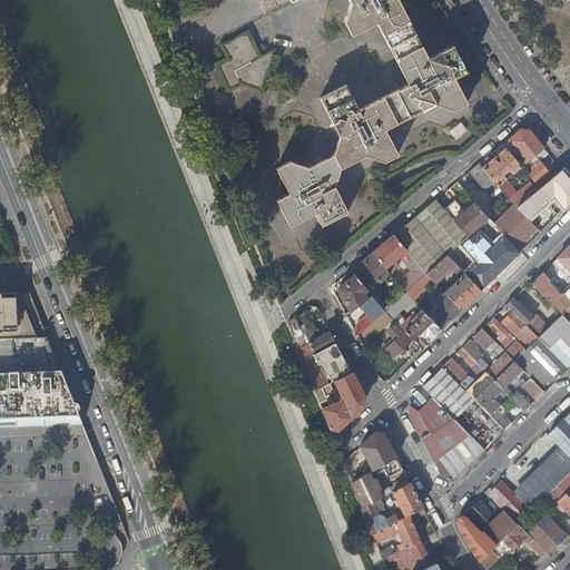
[(291,227),(315,214),(322,226),(349,213),(335,187),(341,169),(367,155),(386,161),(400,154),(386,129),(436,104),(454,110),(468,102),(455,78),(468,71),(453,46),(429,58),(397,0),(350,0),(351,2),(345,21),(345,23),(352,36),(377,22),(409,85),(360,110),(346,85),(321,99),(340,137),(334,155),(308,168),(291,161),(276,169),(288,195),(277,200),(291,227)]
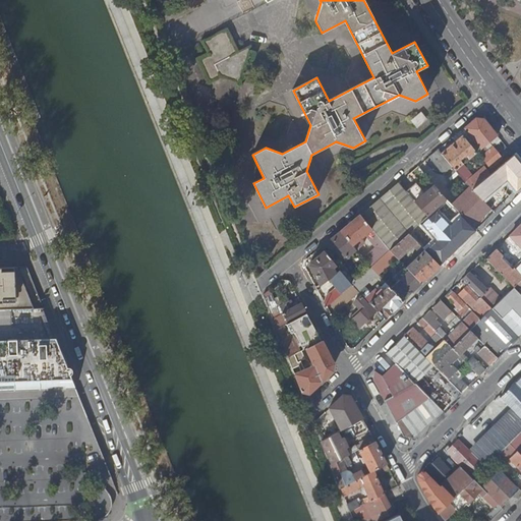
[(204,42),(209,53),(197,59),(210,83),(222,77),(239,82),(251,46),(239,52),(228,30),(204,42)]
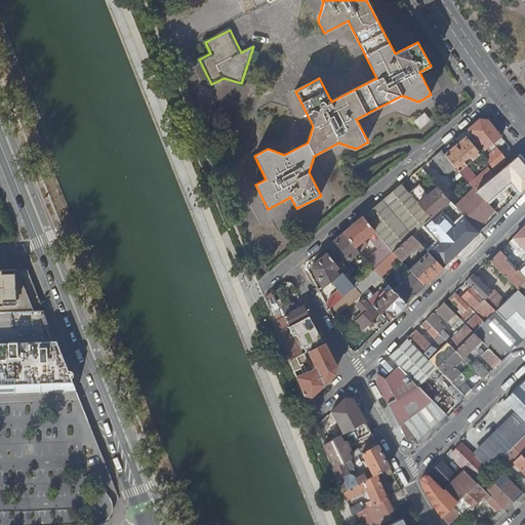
[(431,121),(425,113),(415,121),(421,129),(431,121)]
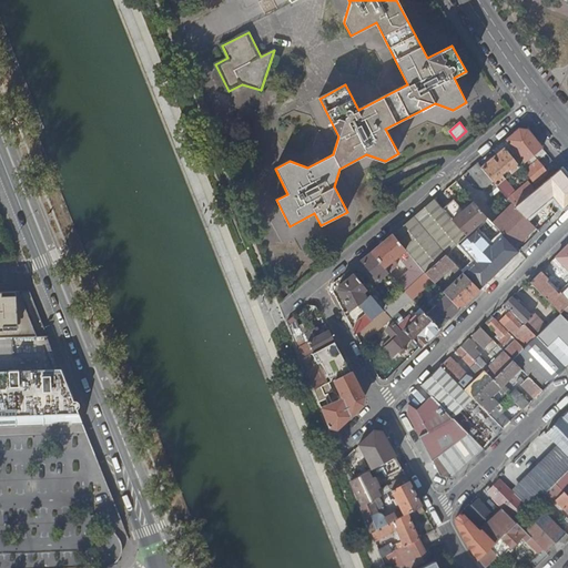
[(521,158),(517,162),(520,166),(521,165),(530,159),(534,155),(539,151),(544,148),(531,133),(528,130),(520,129),(507,140),(521,158)]
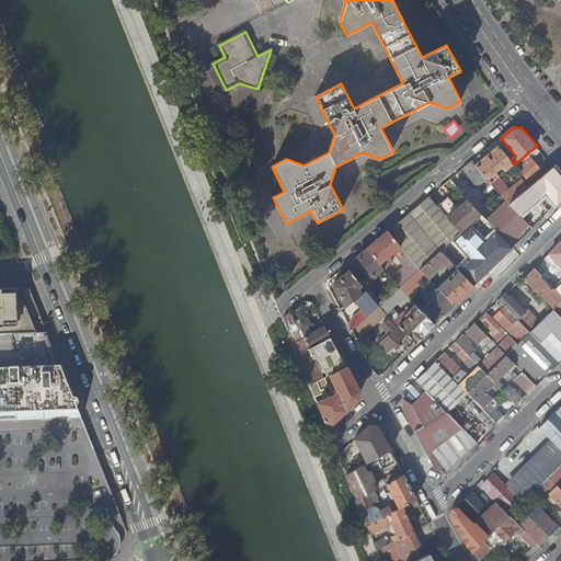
[(492,152),(476,165),(490,184),(497,178),(505,171),(514,164),(511,160),(495,142),(489,148),(492,152)]
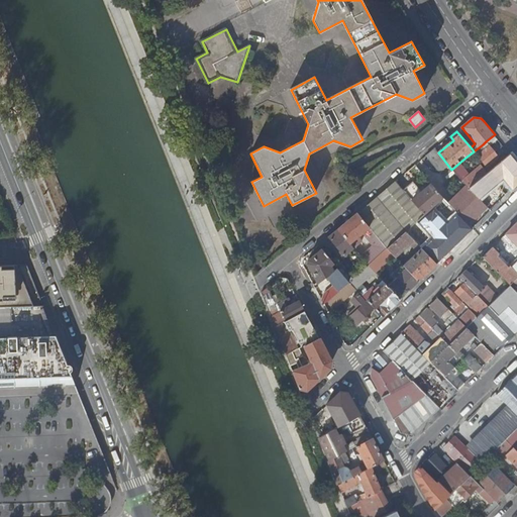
[(483,144),(475,150),(488,167),(499,158),(486,141),(483,144)]
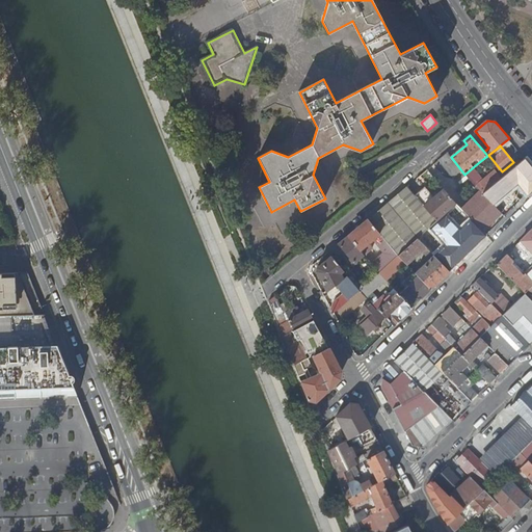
[(448,153),(439,161),(442,164),(446,169),(453,179),(461,180),(461,187),(470,196),(478,189),(464,175),(451,157),(448,153)]
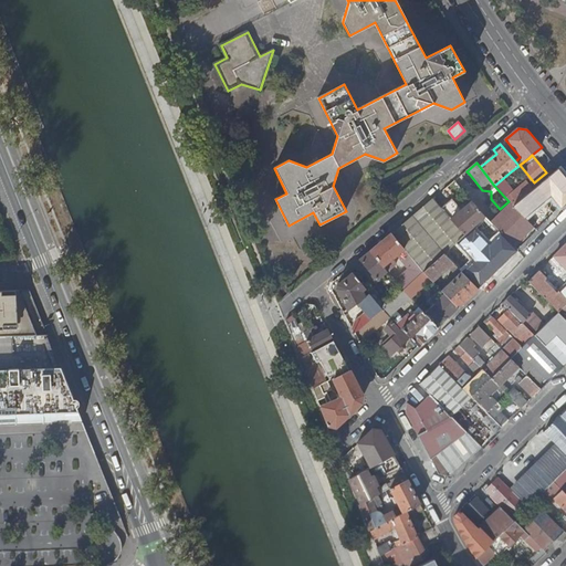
[(565,177),(561,171),(558,169),(535,188),(546,200),(542,205),(552,217),(565,202),(565,177)]
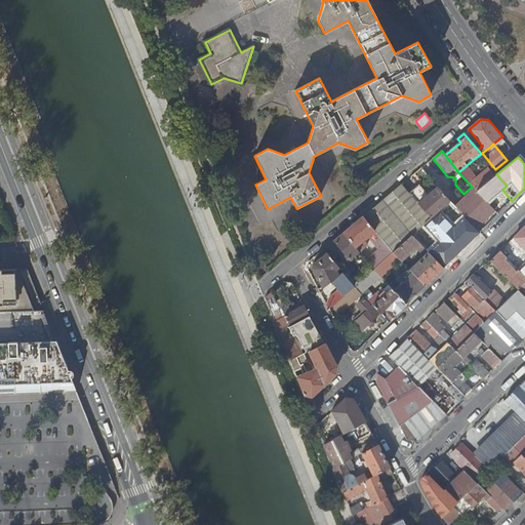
[(473,160),(466,166),(470,171),(477,165),(473,160)]
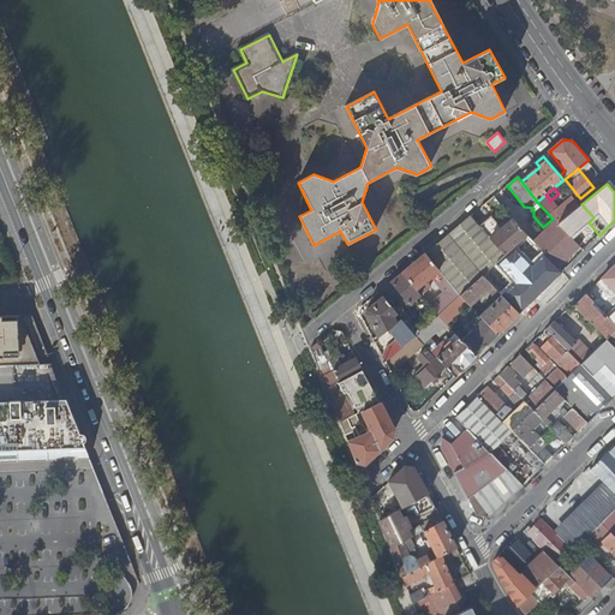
[(545,195),(537,202),(553,219),(557,224),(579,207),(572,198),(557,209),(554,213),(550,208),(554,204),(550,201),(545,195)]
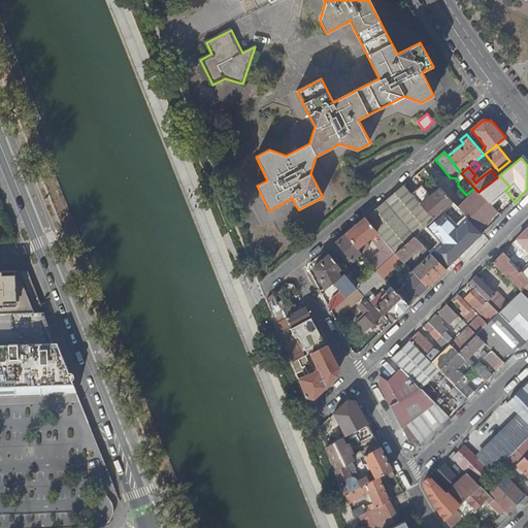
[(444,184),(440,187),(448,196),(454,191),(450,187),(444,184)]
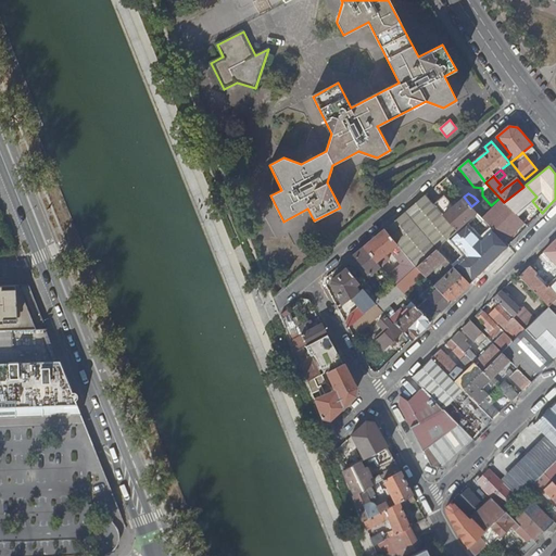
[(436,206),(426,194),(416,204),(446,240),(456,231),(443,215),(436,206)]
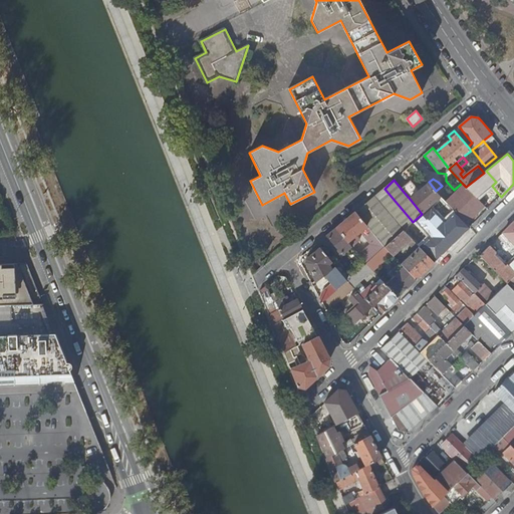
[(436,191),(429,182),(419,190),(410,199),(422,214),(441,197),(436,191)]
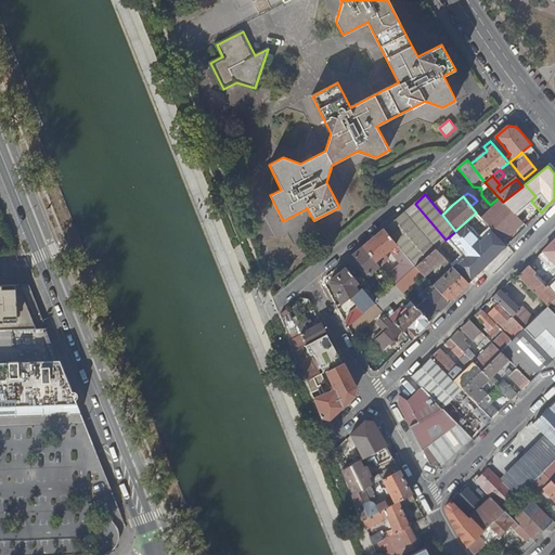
[(446,197),(435,206),(442,215),(452,205),(446,197)]
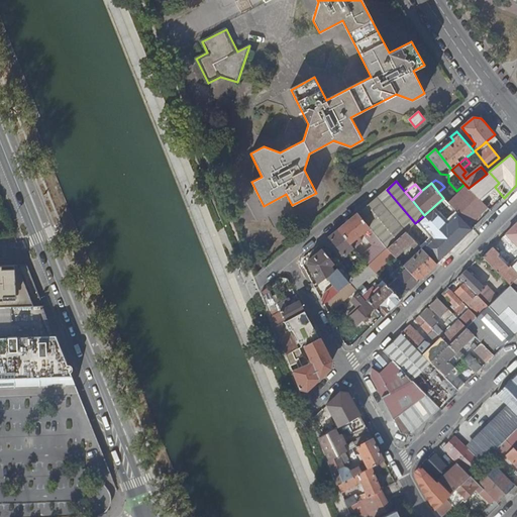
[(459,194),(449,204),(453,208),(470,224),(488,207),(469,188),(461,196),(459,194)]
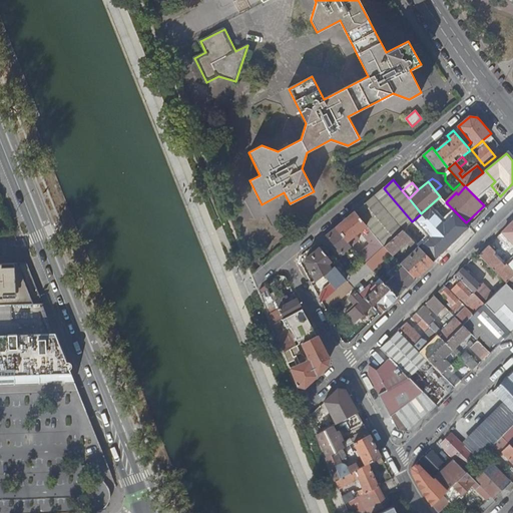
[(412,221),(384,188),(374,195),(403,229),(412,221)]
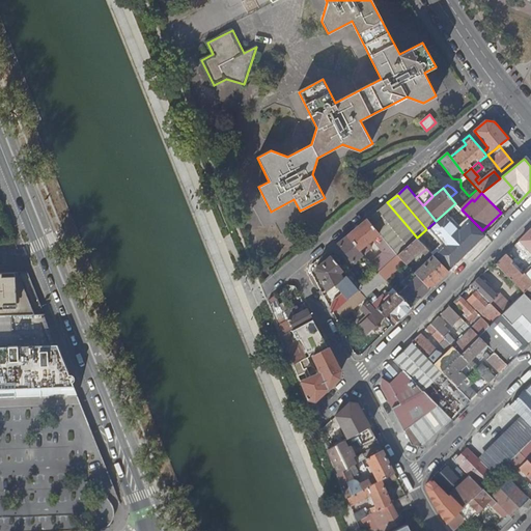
[(417,238),(387,202),(367,219),(397,255),(417,238)]
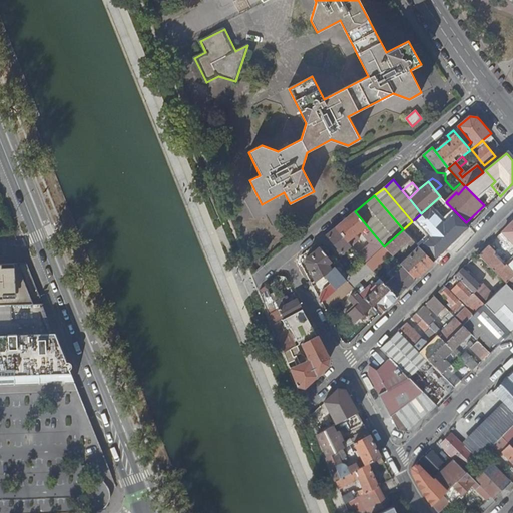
[(421,213),(412,221),(403,229),(410,237),(414,241),(450,206),(446,202),(440,196),(421,213)]
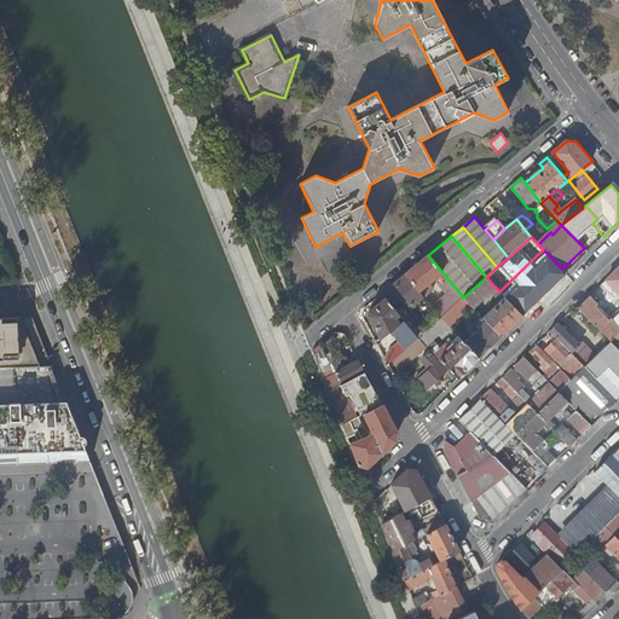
[(463,298),(428,255),(405,275),(420,291),(432,282),(434,279),(447,294),(432,307),(440,317),(463,298)]
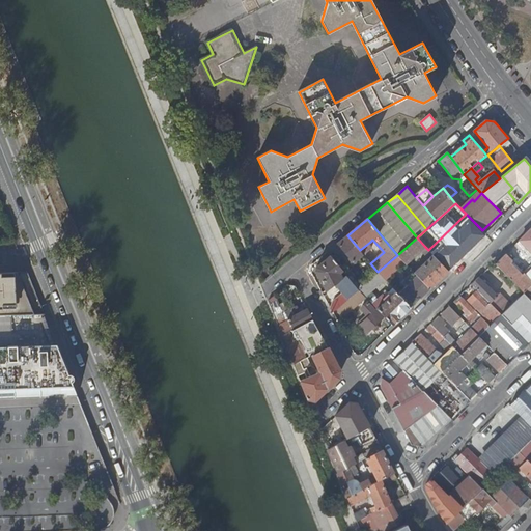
[(530,255),(530,229),(518,243),(530,255)]
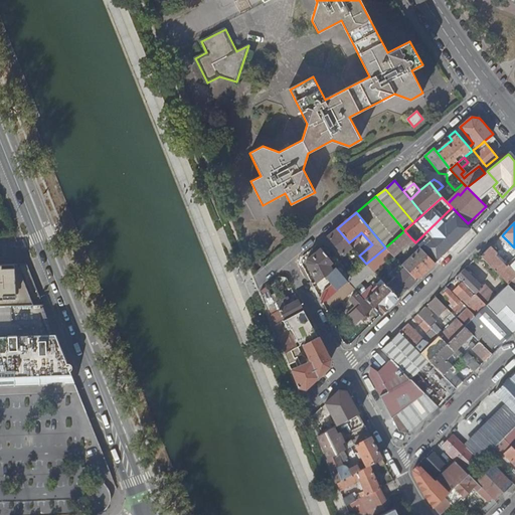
[(349,242),(337,228),(328,235),(346,256),(347,254),(346,252),(352,246),(349,242)]
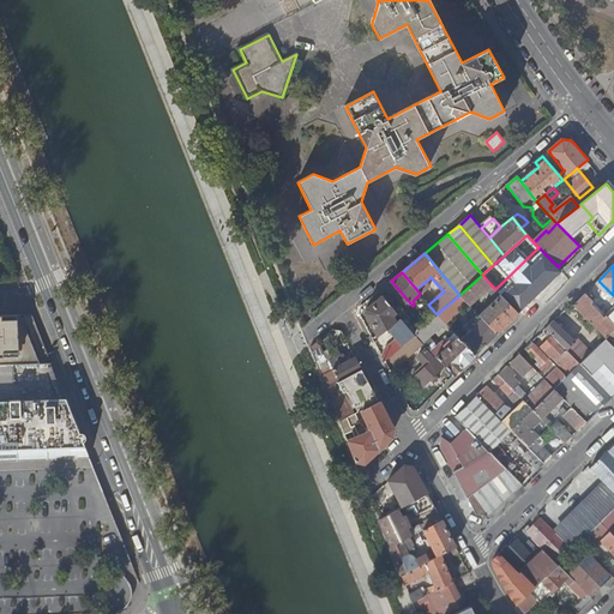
[(491,284),(482,275),(459,295),(469,304),(483,292),(491,284)]
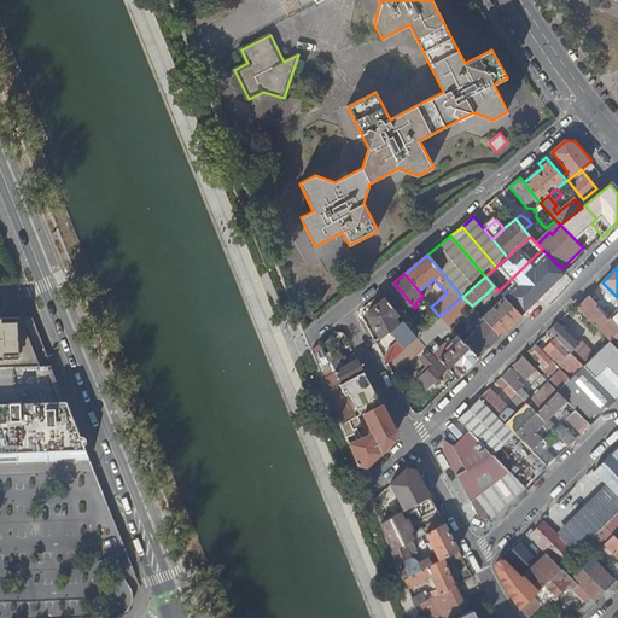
[(512,283),(501,293),(522,315),(532,304),(512,283)]
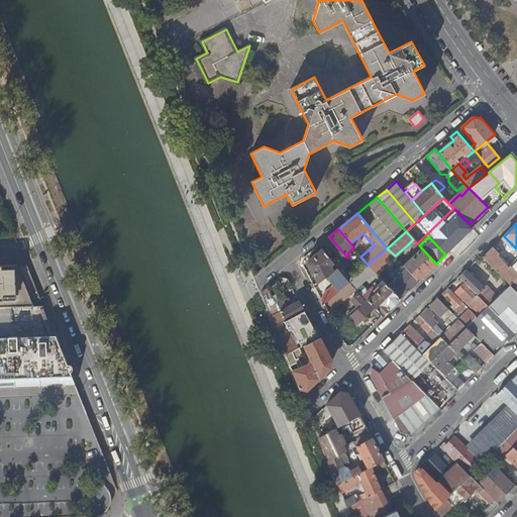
[(417,243),(413,239),(407,245),(411,249),(417,243)]
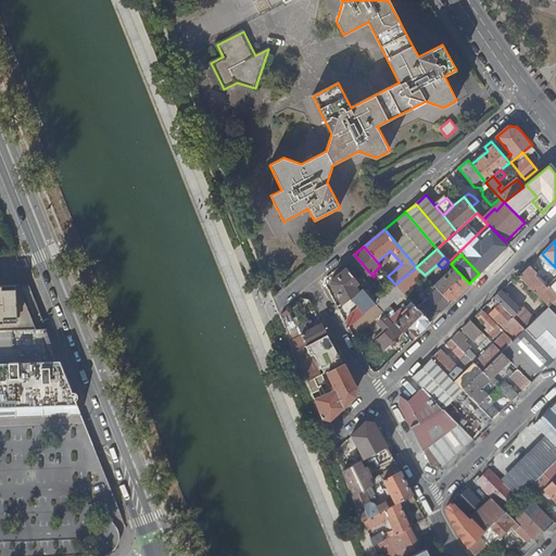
[(469,283),(451,264),(441,274),(444,276),(438,282),(431,274),(427,278),(438,289),(451,302),(469,283)]
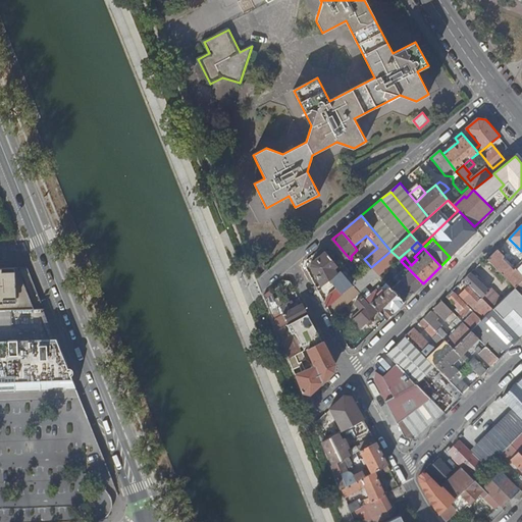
[(399,258),(390,251),(371,267),(376,273),(378,275),(394,261),(403,270),(395,277),(401,284),(394,291),(404,302),(423,283),(411,271),(401,261),(399,258)]
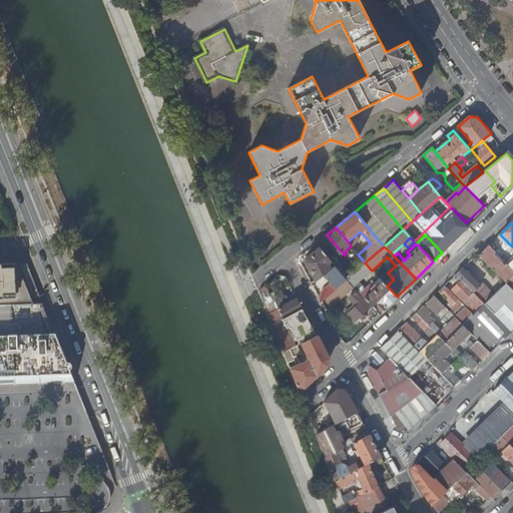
[(479,254),(506,283),(510,280),(512,276),(512,259),(507,266),(489,246),(479,254)]
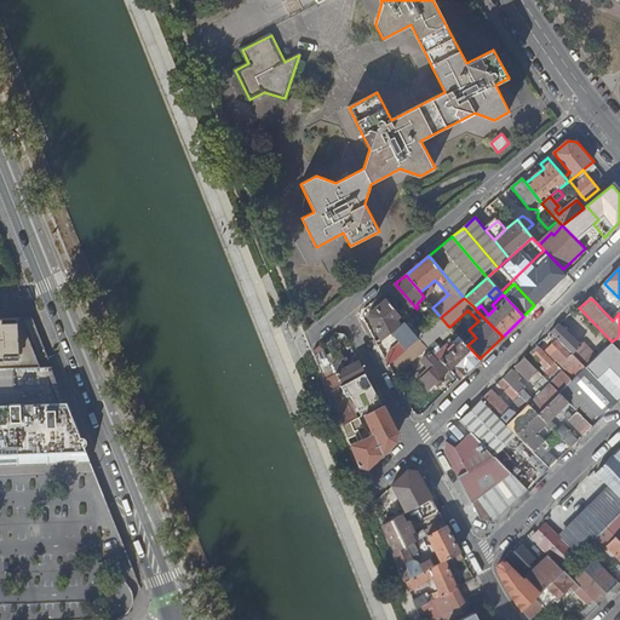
[(407,325),(386,299),(371,313),(369,317),(382,339),(395,329),(409,346),(419,339),(407,325)]
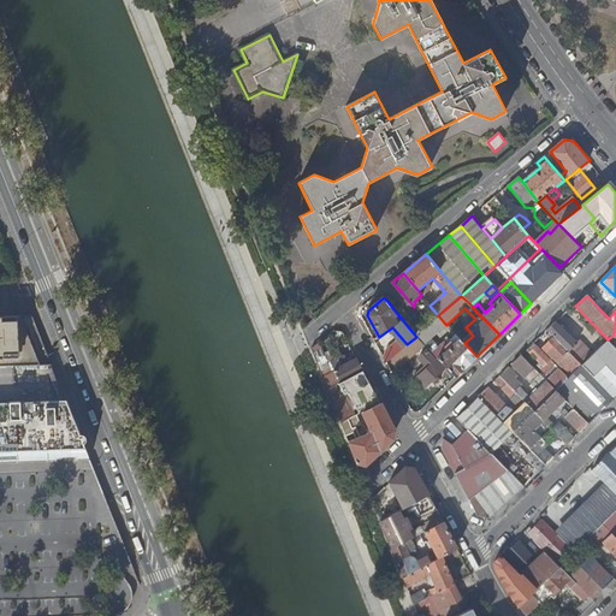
[(424,317),(428,308),(420,302),(415,311),(424,317)]
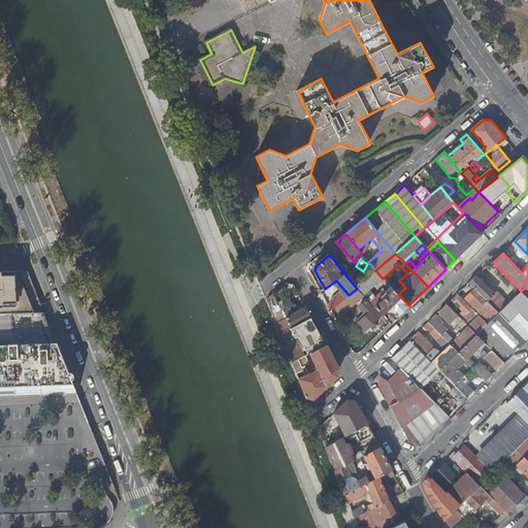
[(355,269),(347,276),(357,289),(364,282),(355,269)]
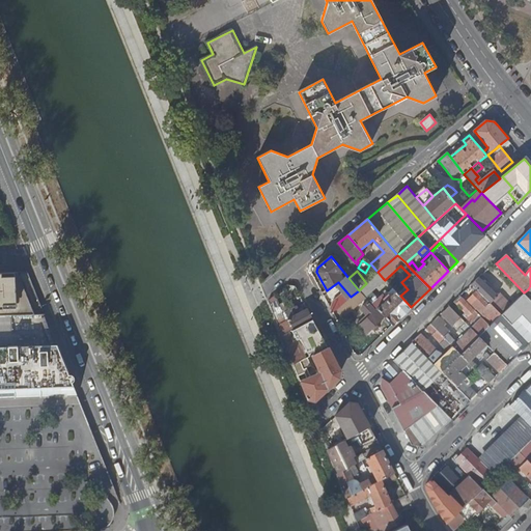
[(383,278),(378,272),(366,283),(359,290),(366,298),(372,291),(370,289),(383,278)]
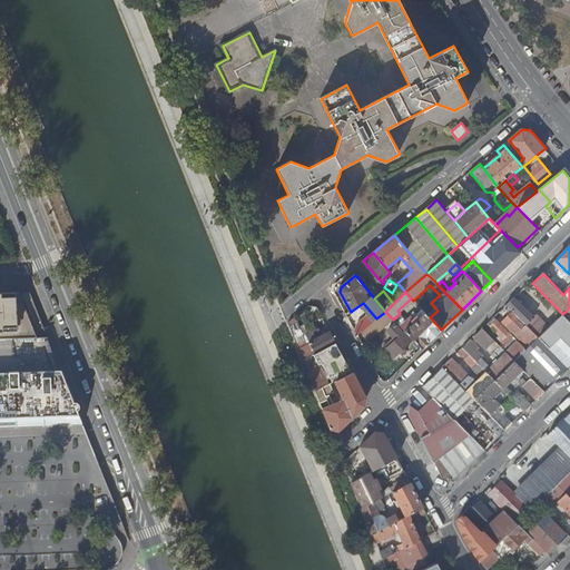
[(0,297),(0,328),(13,328),(12,297),(0,297)]
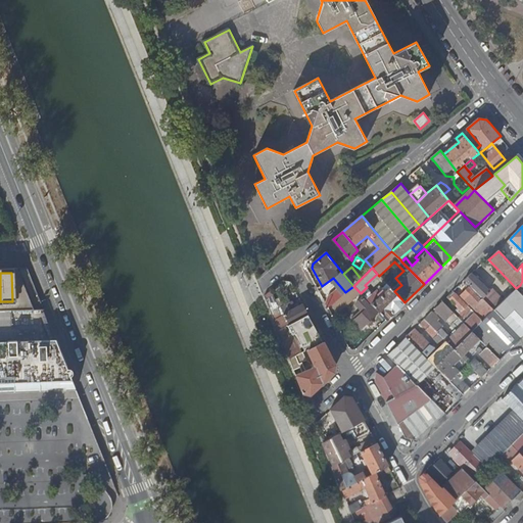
[(488,304),(494,310),(504,300),(491,289),(489,292),(471,273),(465,280),(477,292),(482,297),(483,298),(488,304)]
